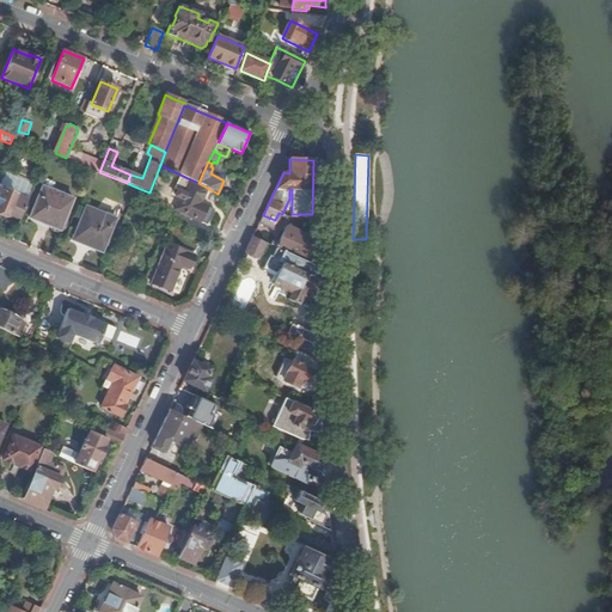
[(30,199),(37,182),(7,170),(1,187),(30,199)]
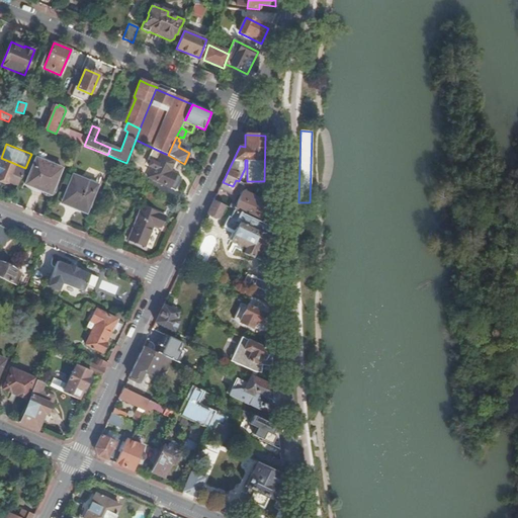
[(171,169),(175,159),(168,155),(161,152),(148,178),(174,191),(181,178),(165,170),(167,167),(171,169)]
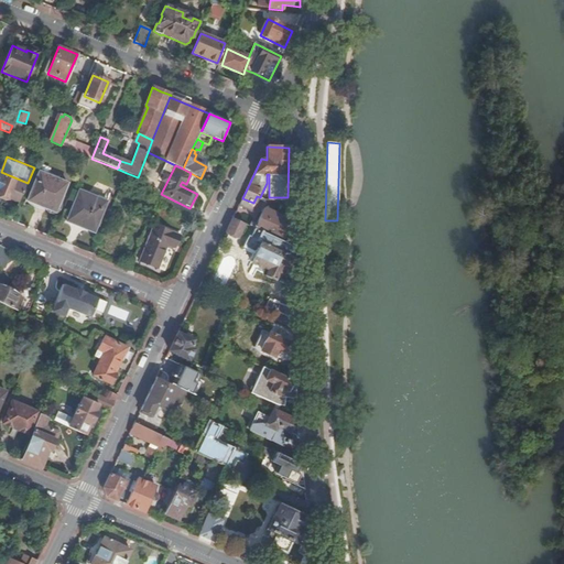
[(20,203),(28,183),(1,172),(0,171),(0,197),(2,199),(4,198),(7,199),(7,197),(20,203)]
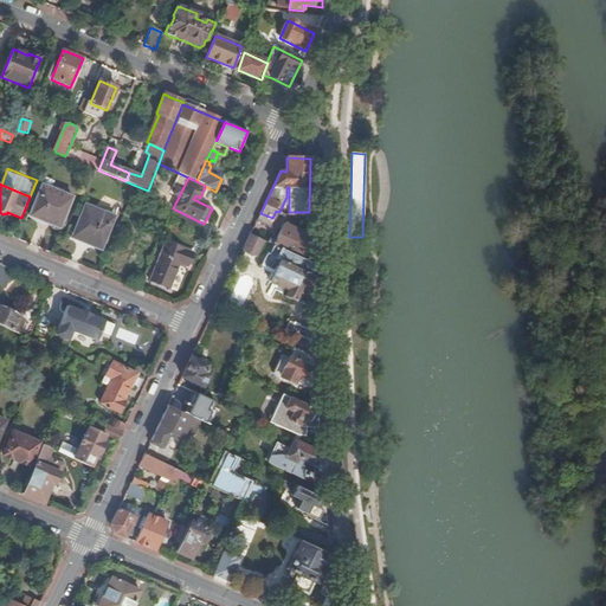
[(59,227),(72,198),(43,185),(30,216),(59,227)]
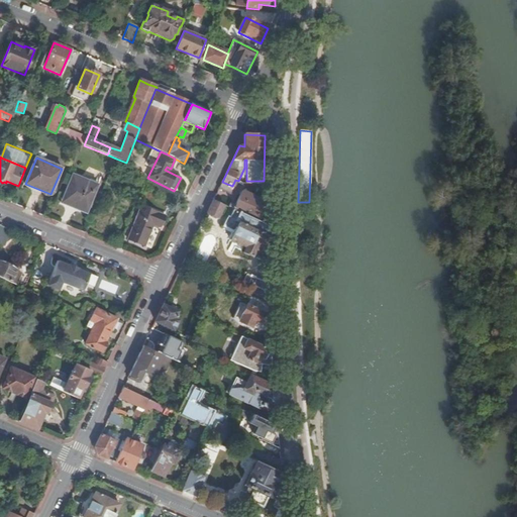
[(87,211),(98,185),(73,175),(62,200),(87,211)]
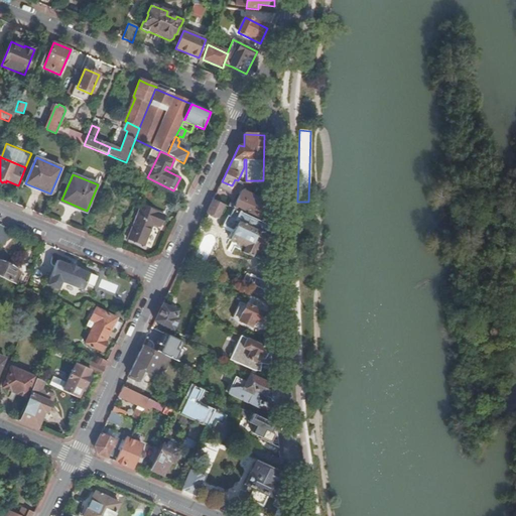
[(222,181),(218,188),(231,196),(235,187),(232,185),(222,181)]
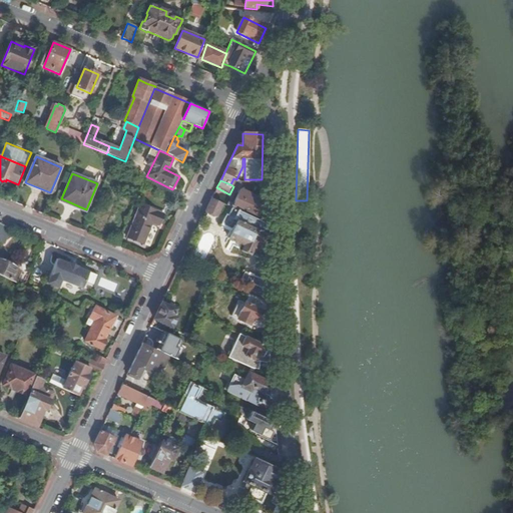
[(240,189),(231,208),(255,219),(264,203),(265,200),(240,189)]
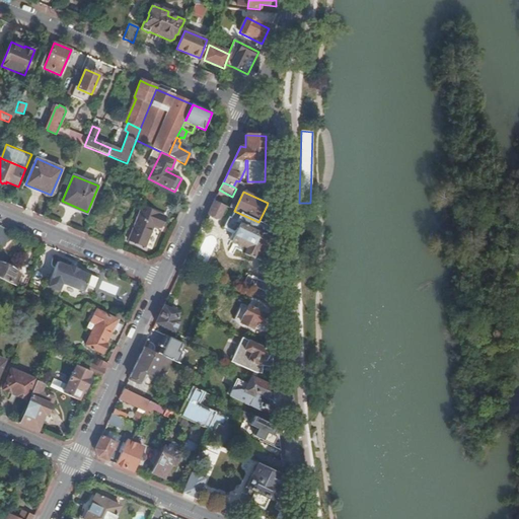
[(214,201),(208,214),(219,218),(224,206),(214,201)]
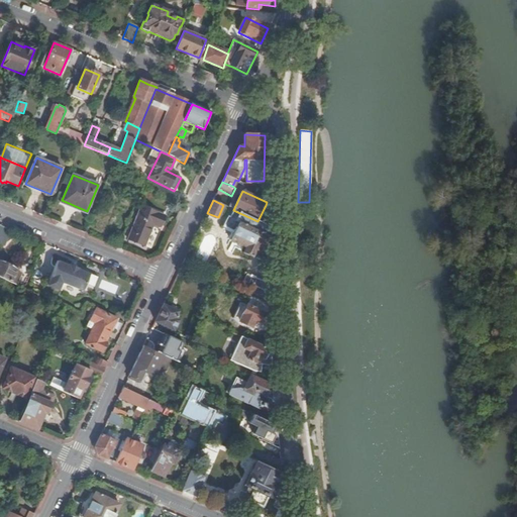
[(161,228),(165,216),(141,206),(127,240),(144,246),(152,225),(161,228)]
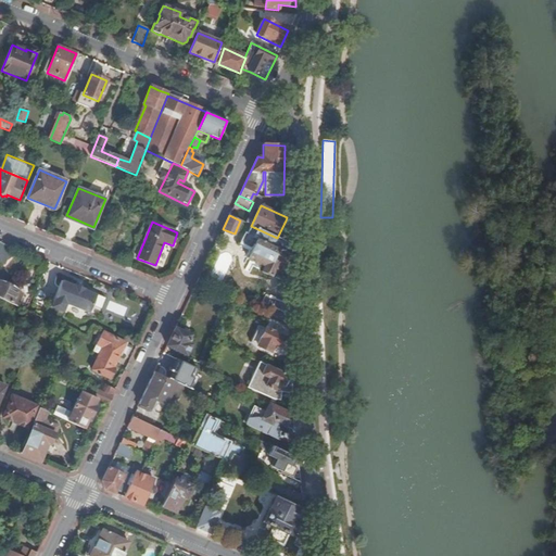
[(251,226),(249,225),(239,244),(251,250),(247,258),(261,265),(258,270),(279,280),(281,278),(288,281),(287,243),(277,238),(251,226)]
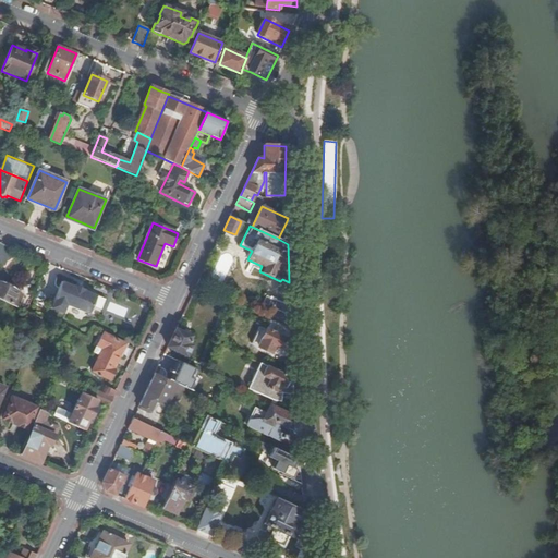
[(510,250),(526,246),(523,232),(507,235),(510,250)]
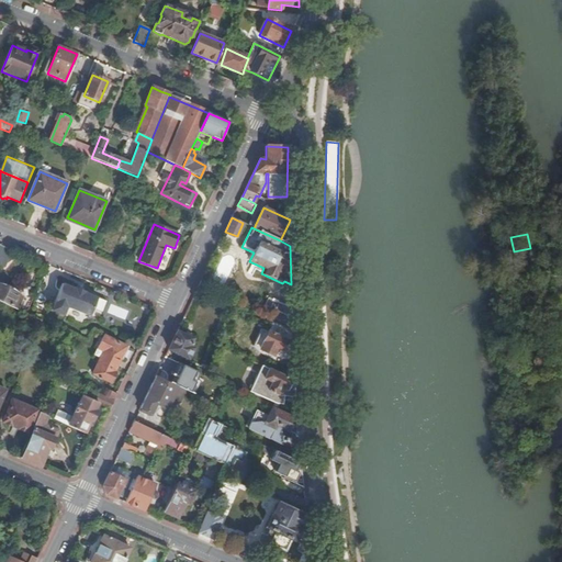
[(0,266),(4,267),(12,249),(0,245),(0,266)]
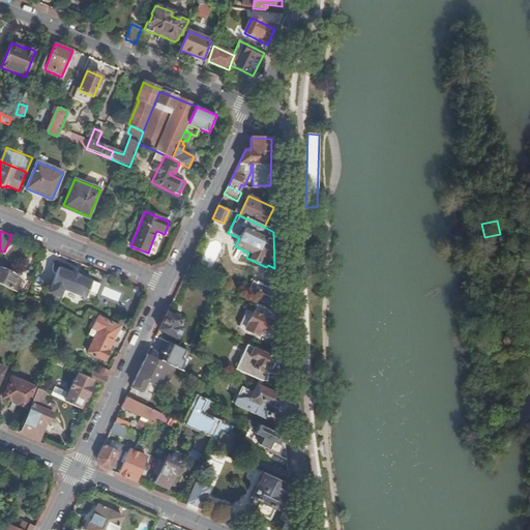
[(0,284),(6,287),(18,292),(23,280),(16,276),(18,273),(0,265),(0,266),(0,284)]
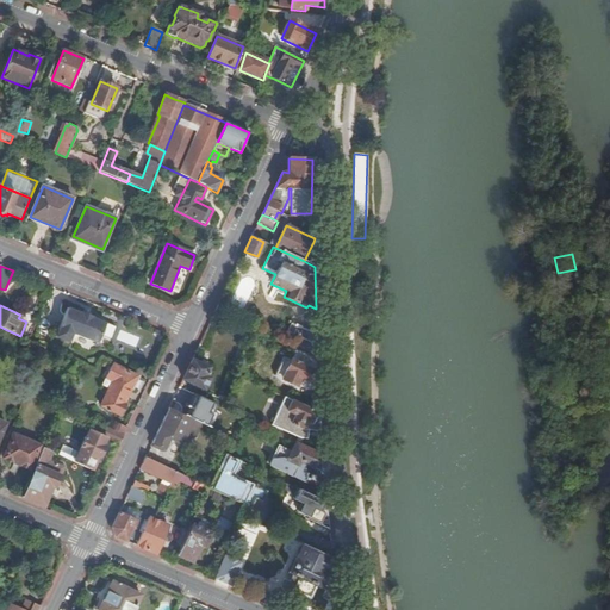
[(218,305),(216,311),(223,315),(225,309),(218,305)]
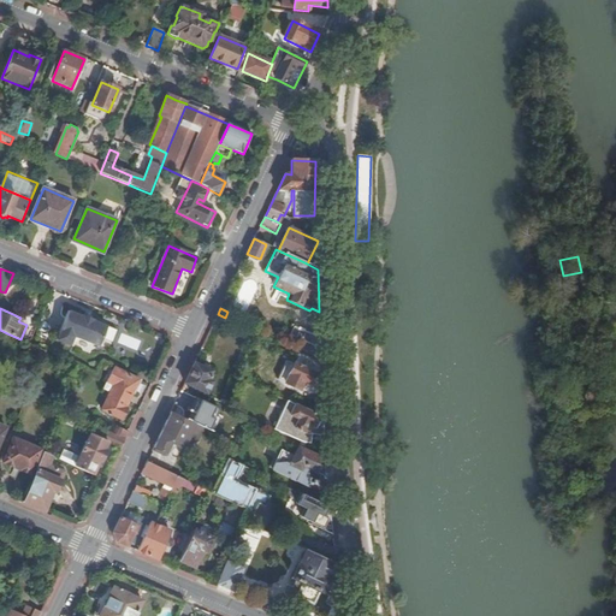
[(99,347),(107,326),(94,321),(94,320),(83,315),(83,317),(69,311),(57,341),(70,345),(73,336),(99,347)]
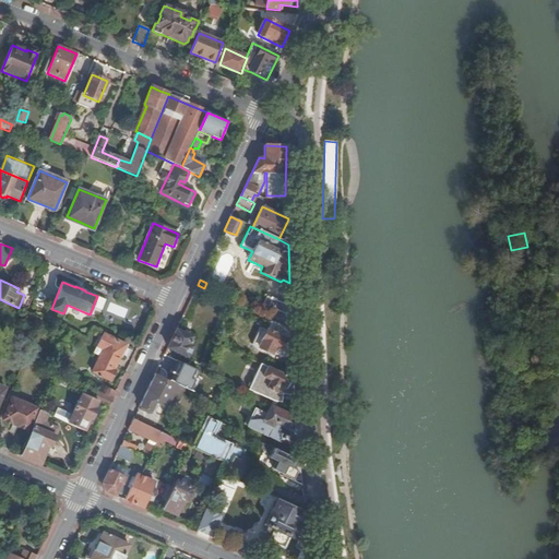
[(110,301),(106,311),(125,319),(129,309),(110,301)]
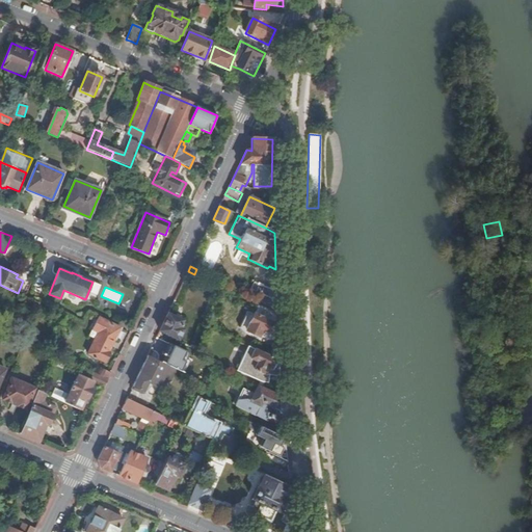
[(276,314),(276,301),(256,292),(255,294),(264,299),(263,302),(259,300),(257,304),(259,306),(276,314)]
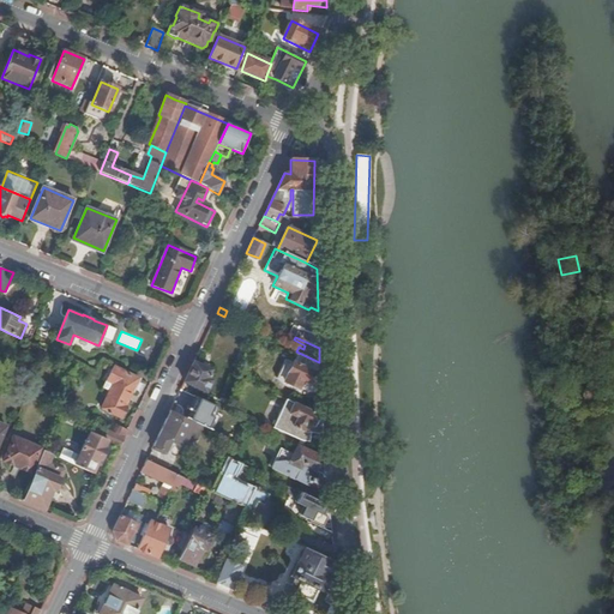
[(46,350),(29,343),(25,351),(42,359),(46,350)]
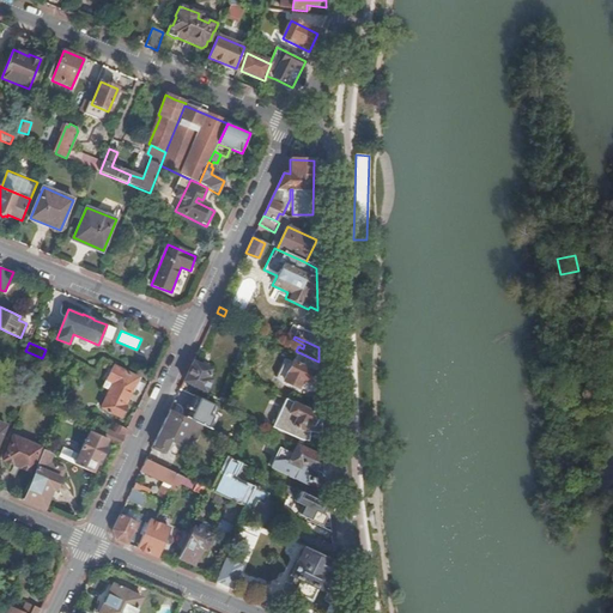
[(319,375),(319,362),(298,352),(292,363),(314,372),(319,375)]
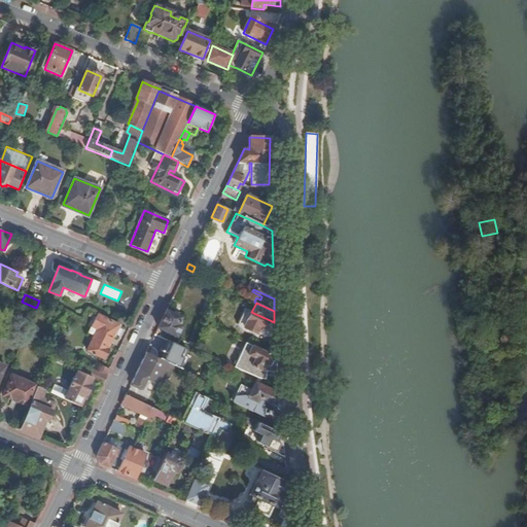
[(251,312),(246,309),(245,309),(238,325),(262,337),(274,334),(266,329),(270,320),(251,312)]
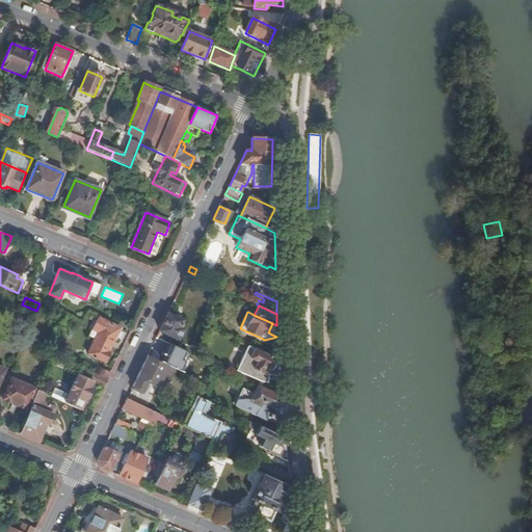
[(167,314),(159,331),(178,340),(182,330),(178,328),(181,321),(167,314)]
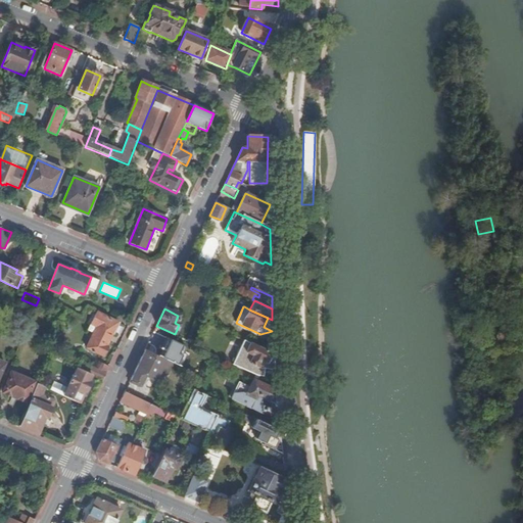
[(113,334),(119,323),(97,312),(91,324),(97,327),(111,333),(113,334)]
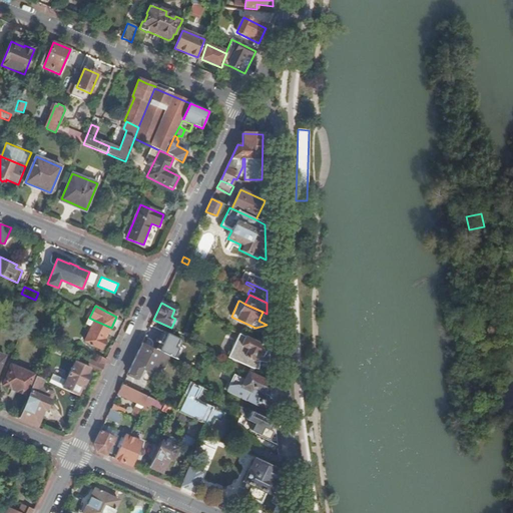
[(104,340),(109,327),(95,321),(85,342),(100,349),(105,340),(104,340)]
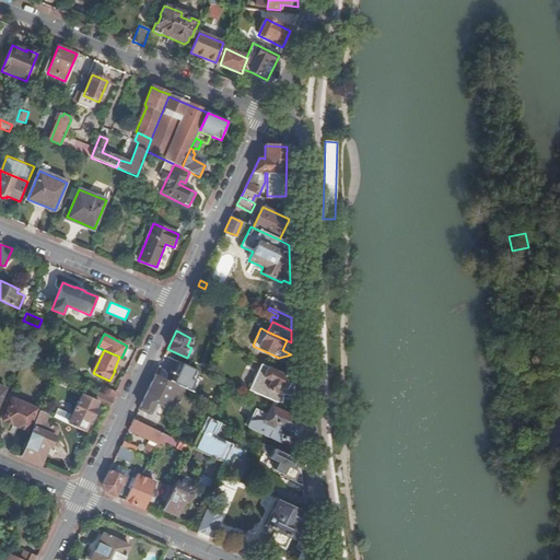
[(293,381),(263,366),(251,392),(272,403),(282,405),(284,396),(289,397),(292,396),(294,394),(293,381)]
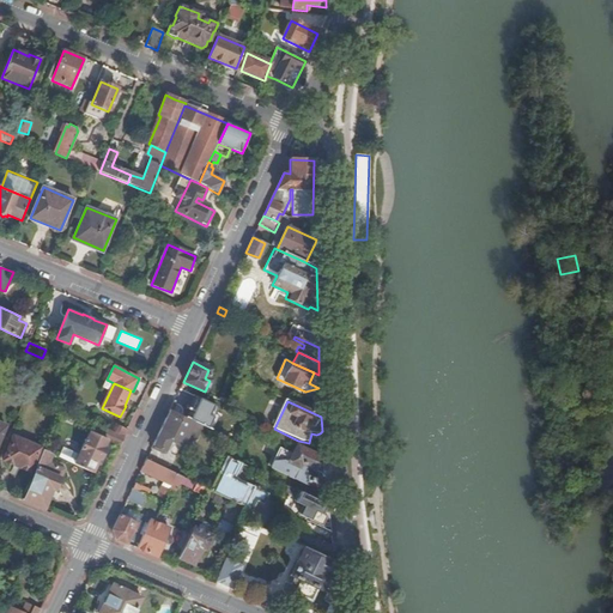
[(170,411),(152,445),(152,449),(162,454),(164,450),(164,451),(169,442),(170,438),(182,443),(183,439),(187,442),(195,439),(201,426),(170,411)]
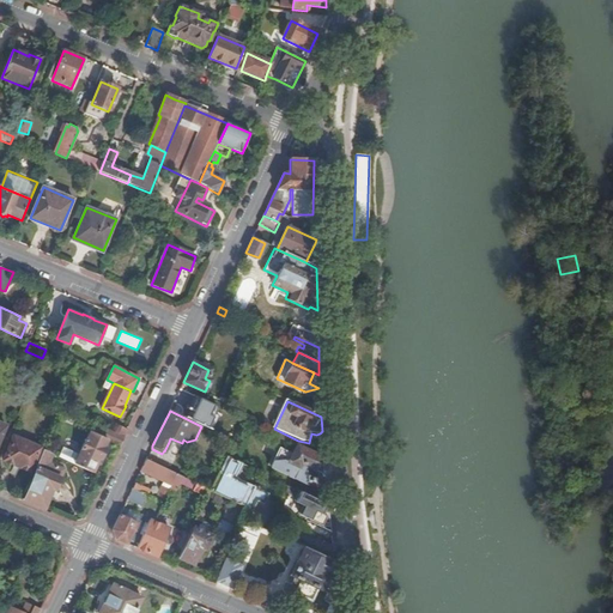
[(83,412),(80,417),(92,423),(95,418),(83,412)]
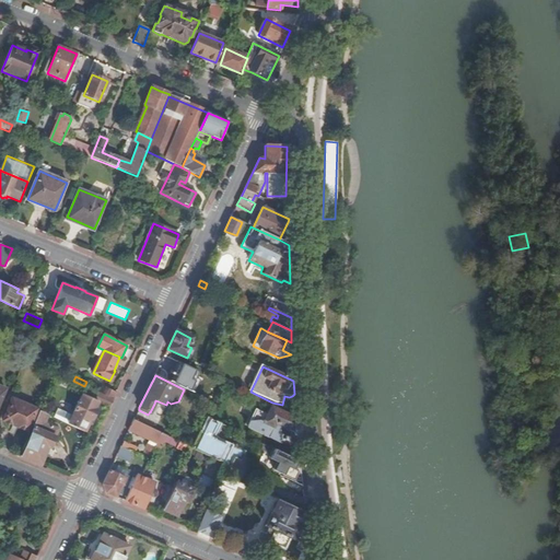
[(113,400),(116,393),(107,388),(104,395),(113,400)]
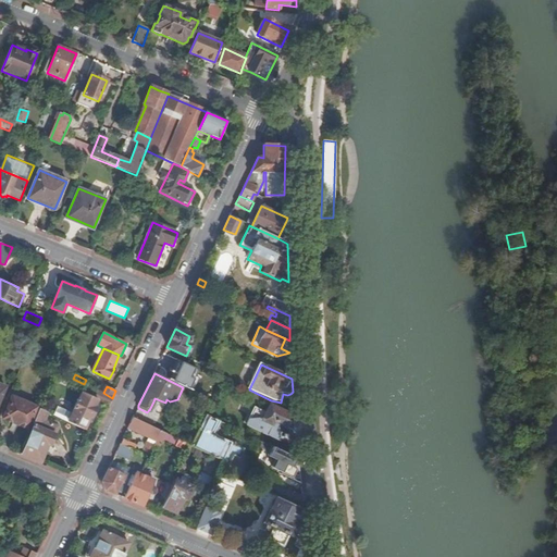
[(108,406),(112,398),(103,393),(97,391),(94,398),(108,406)]
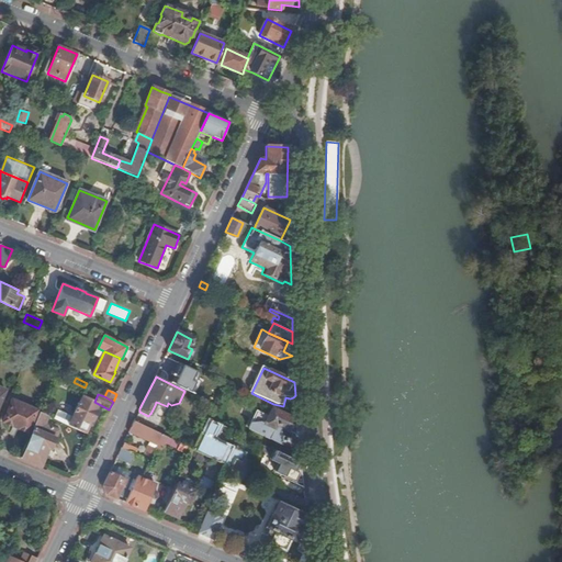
[(27,433),(36,411),(12,401),(3,422),(13,426),(13,425),(18,427),(18,428),(27,433)]
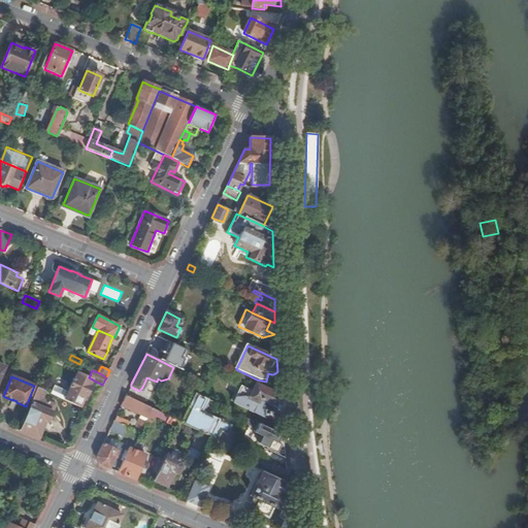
[(146,377),(145,381),(155,386),(157,382),(146,377)]
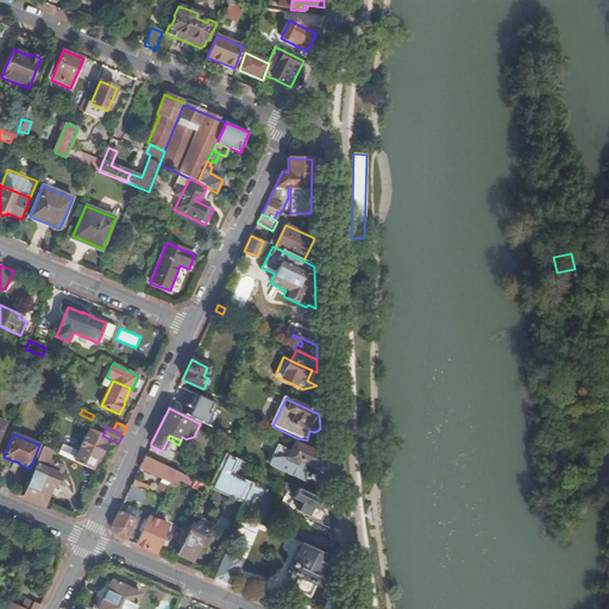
[(58,454),(90,470),(98,454),(100,456),(105,445),(87,437),(79,452),(63,445),(58,454)]
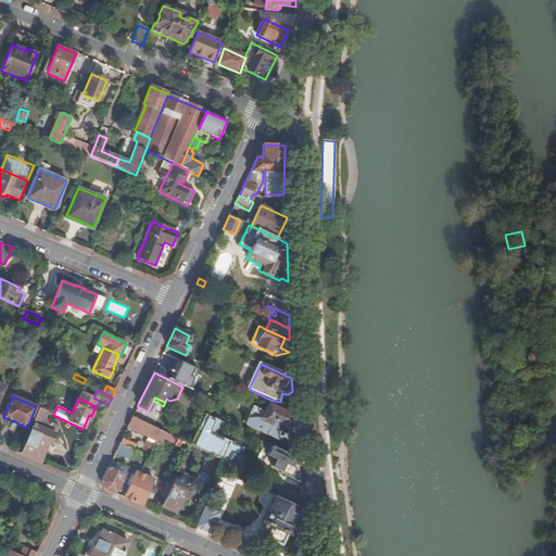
[(278,441),(277,424),(293,431),(293,416),(268,405),(265,412),(253,406),(245,424),(247,424),(247,426),(261,432),(261,431),(266,434),(278,441)]
